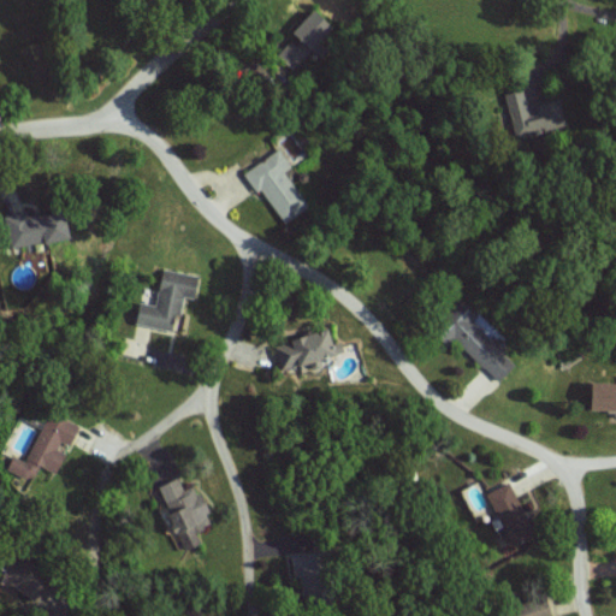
[(296,30),(313,48),(336,28),(319,9),(296,30)]
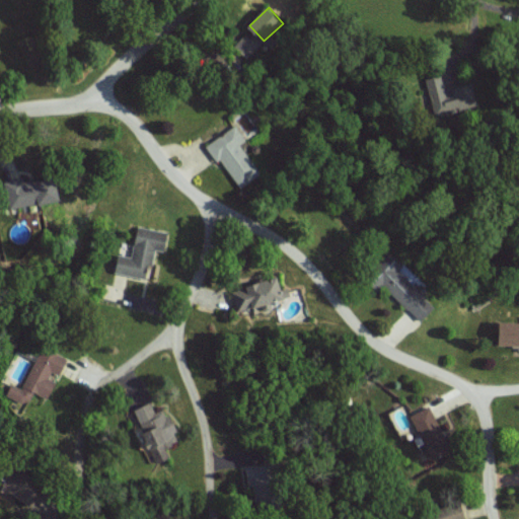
[(206,145),(217,161),(221,158),(239,188),(260,173),(241,144),(247,140),(237,125),(206,145)]
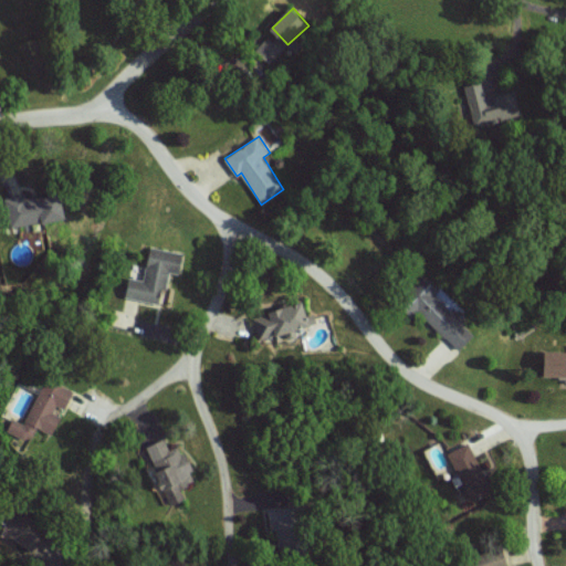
[(8,198),(11,226),(66,220),(64,194),(8,198)]
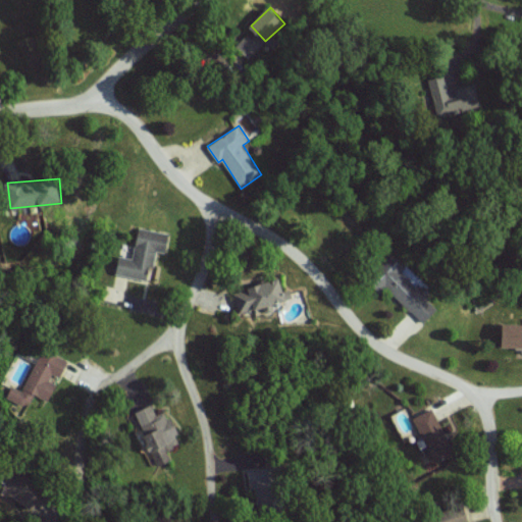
[(170,233),(139,227),(133,258),(118,256),(115,273),(150,280),(156,251),(166,253),(170,233)]
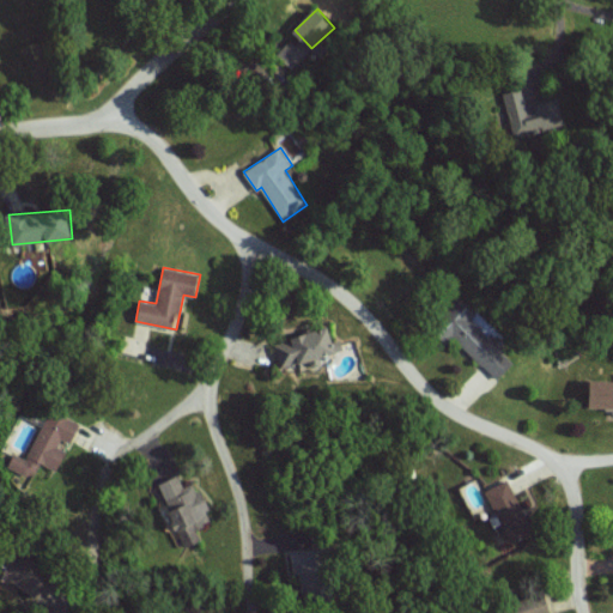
[(513,364),(468,317),(473,313),(465,304),(443,327),(496,381),(513,364)]
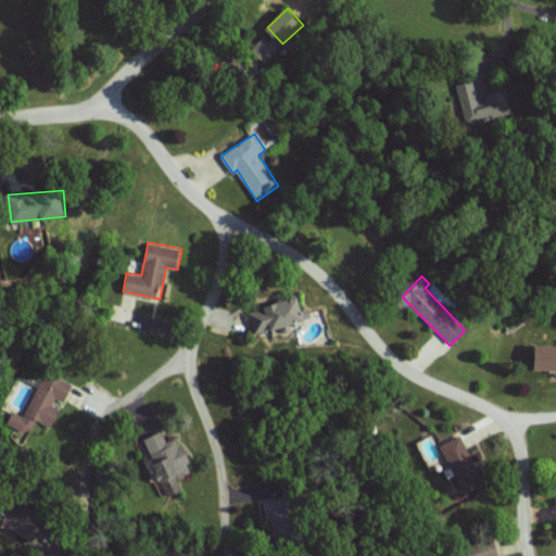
[(245,314),(256,339),(307,317),(297,292),(245,314)]
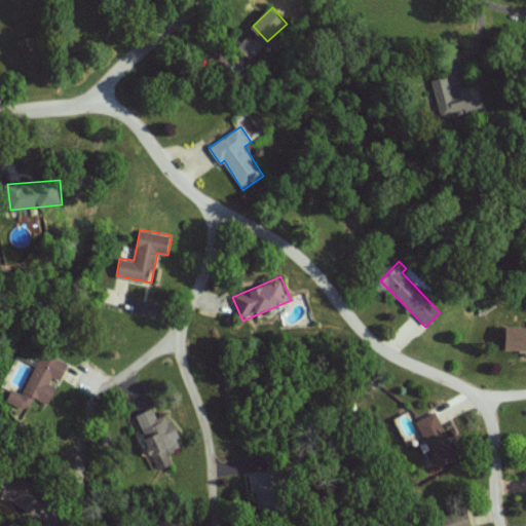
[(509,350),(525,350),(525,357),(525,355),(525,327),(510,328),(509,350)]
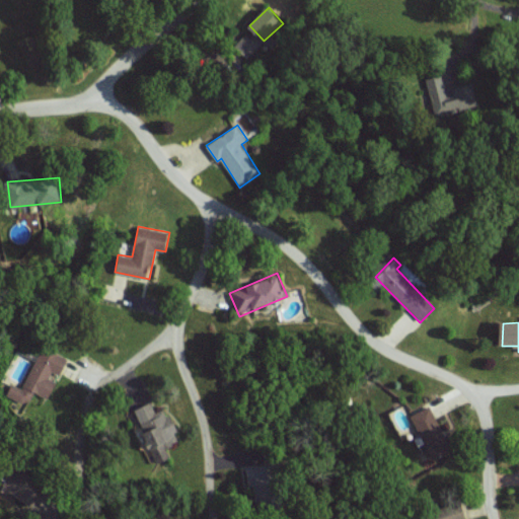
[(7,395),(29,404),(34,392),(49,399),(56,382),(49,379),(52,371),(61,375),(68,358),(42,346),(23,389),(11,383),(7,395)]
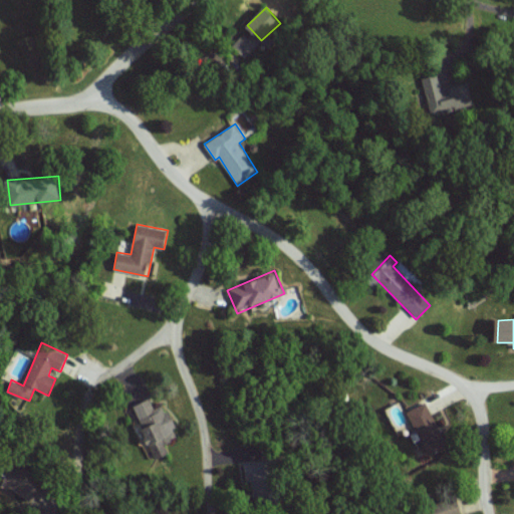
[(134,405),(155,460),(170,454),(165,443),(178,438),(165,404),(155,409),(151,399),(134,405)]
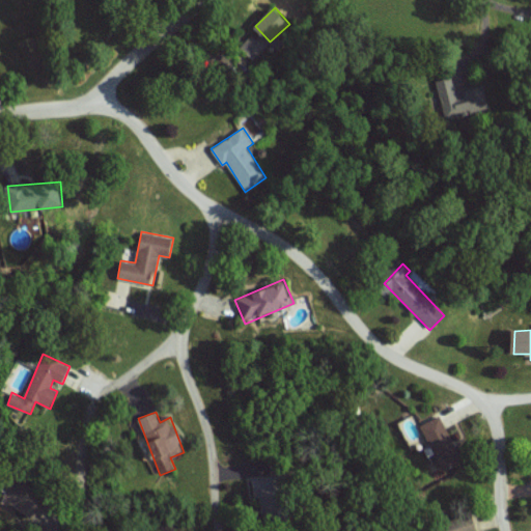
[(441,470),(459,463),(441,416),(423,423),(441,470)]
